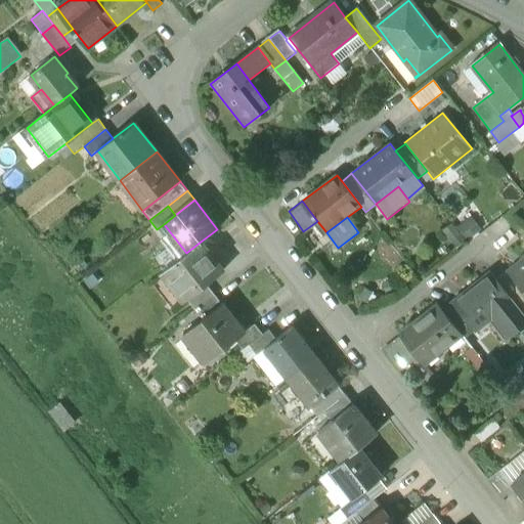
[(186,253),(162,272),(184,302),(187,299),(207,285),(224,271),(201,242),(186,253)]
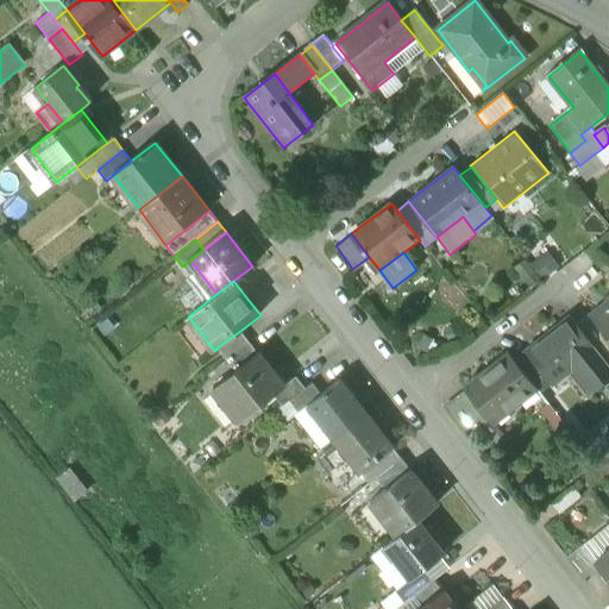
[(608,300),(589,316),(608,341),(608,300)]
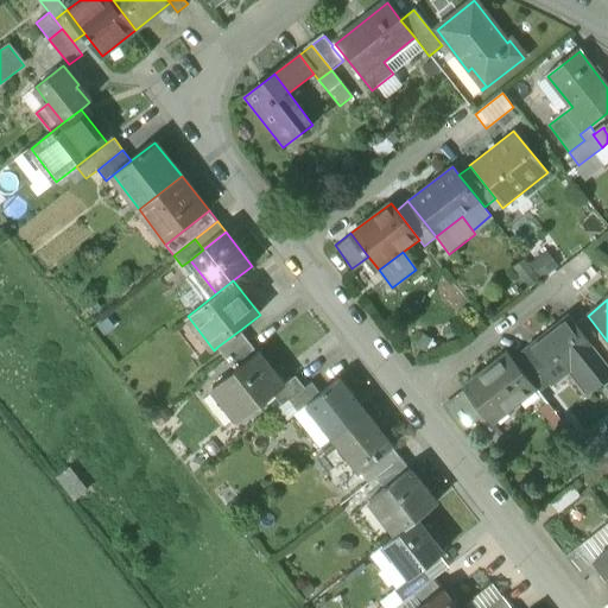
[(576,325),(607,367),(607,341),(588,316),(576,325)]
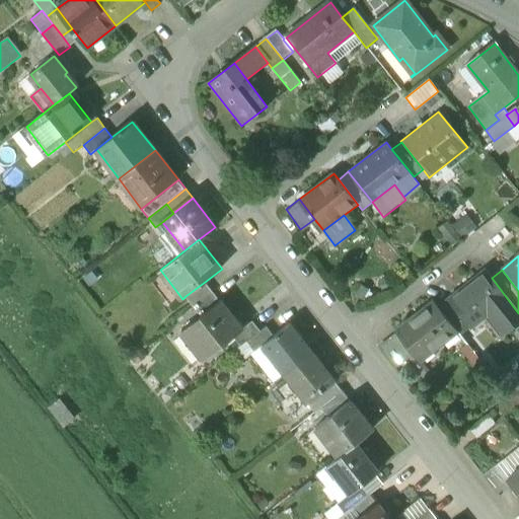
[(487,271),(448,300),(468,326),(470,328),(491,313),(505,332),(518,321),(518,313),(492,278),(487,271)]
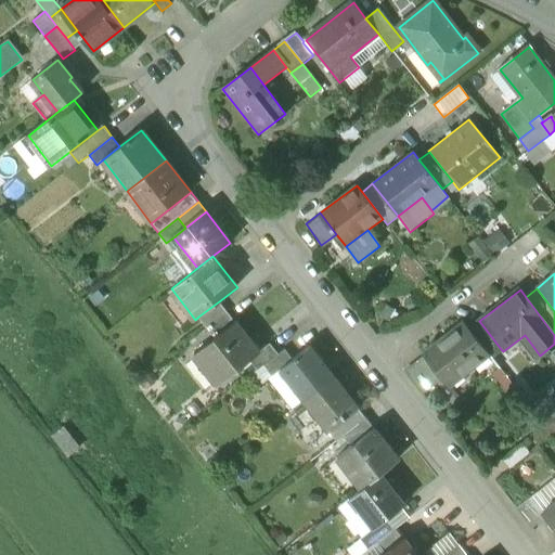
[(219,301),(198,317),(206,327),(227,311),(219,301)]
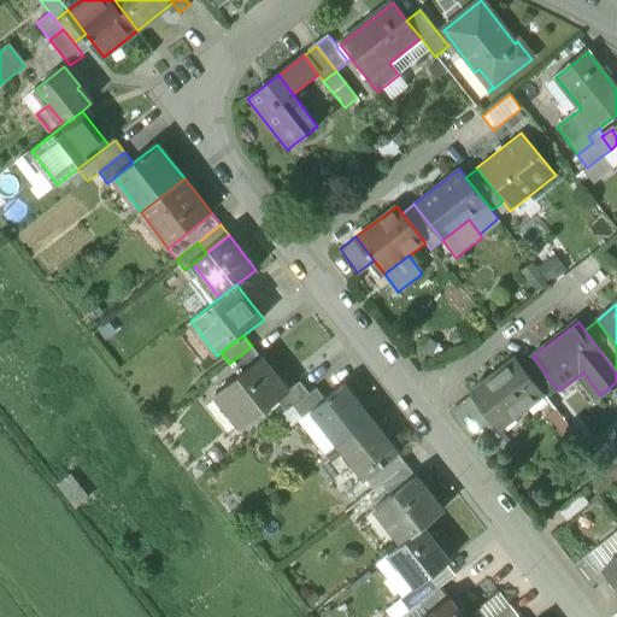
[(252,346),(229,364),(239,375),(260,357),(252,346)]
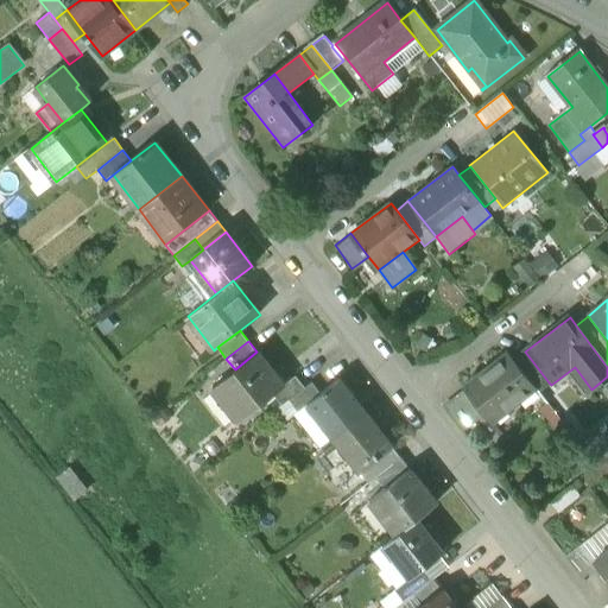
[(235,369),(211,387),(239,420),(274,393),(284,386),(283,385),(257,352),(235,369)]
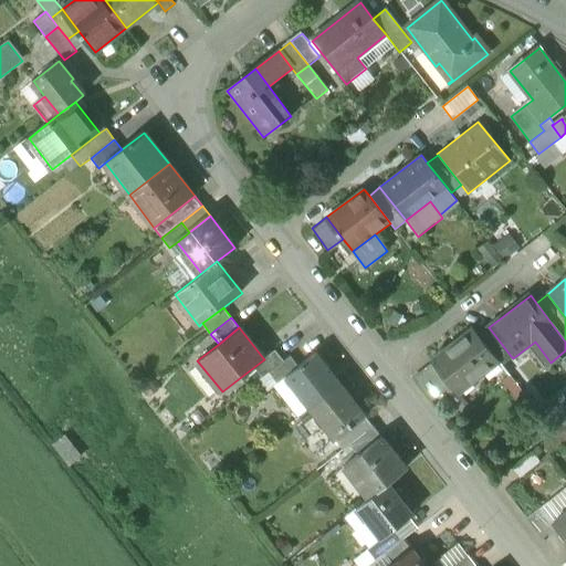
[(511,356),(489,327),(478,336),(498,362),(501,365),(511,356)]
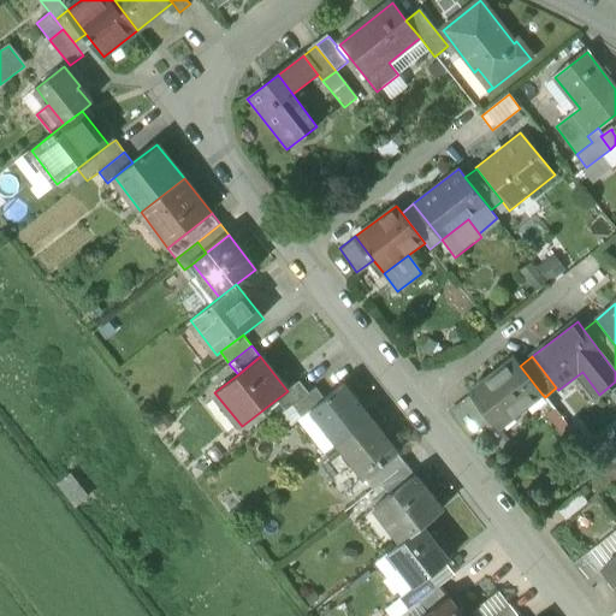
[(515,359),(471,394),(492,420),(497,428),(542,394),(520,366),(515,359)]
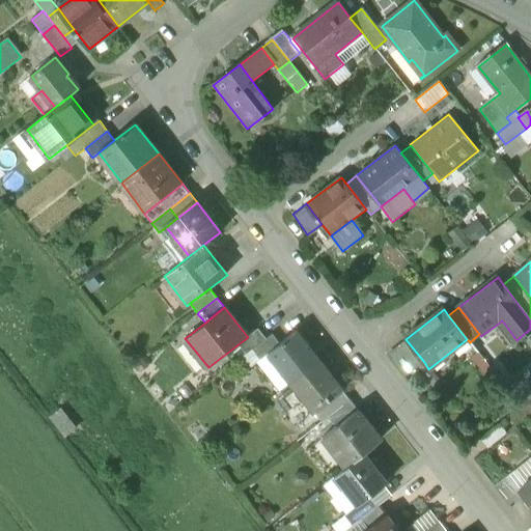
[(257,328),(247,336),(248,337),(240,343),(247,354),(252,351),(266,339),(257,328)]
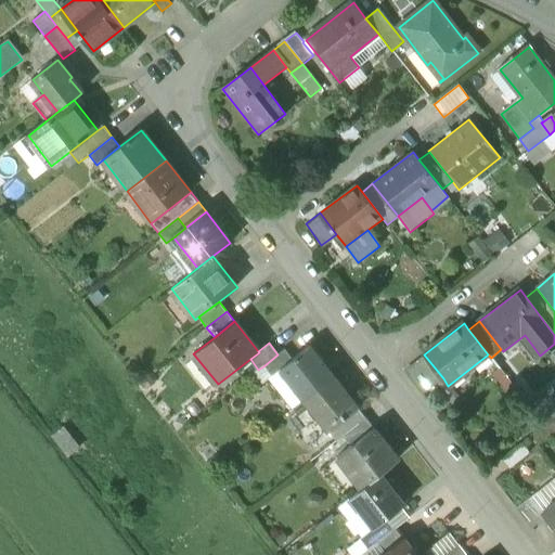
[(324,365),(309,346),(293,360),(280,370),(304,401),(334,378),(333,376),(331,377),(322,366),(324,365)]
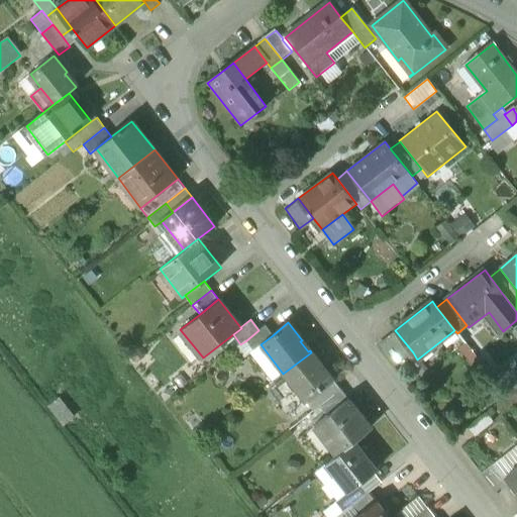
[(259,330),(245,341),(252,350),(261,344),(273,335),(265,325),(259,330)]
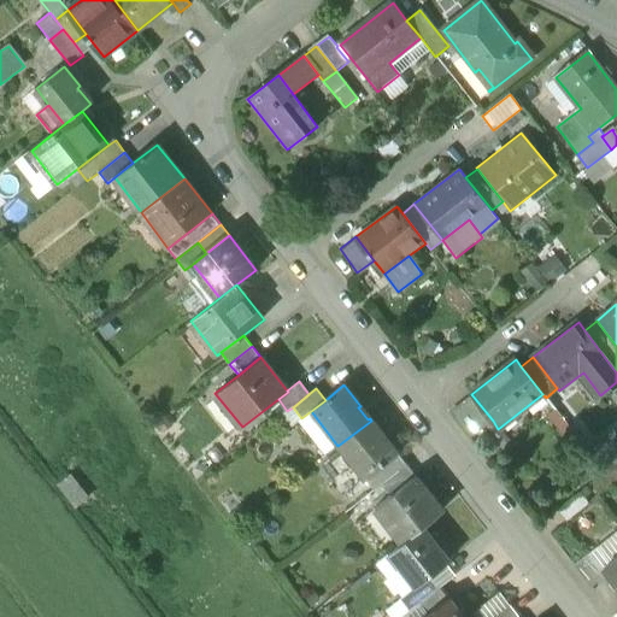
[(557,388),(546,398),(554,410),(566,400),(559,391),(557,388)]
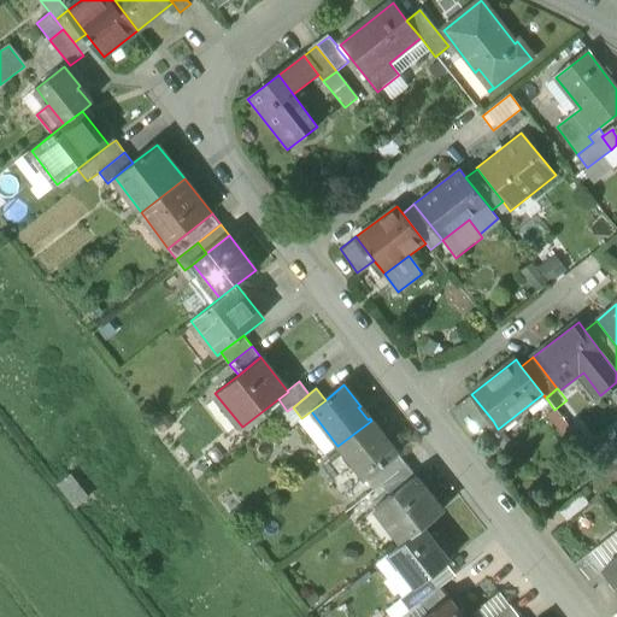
[(493,421),(471,394),(459,404),(480,432),(493,421)]
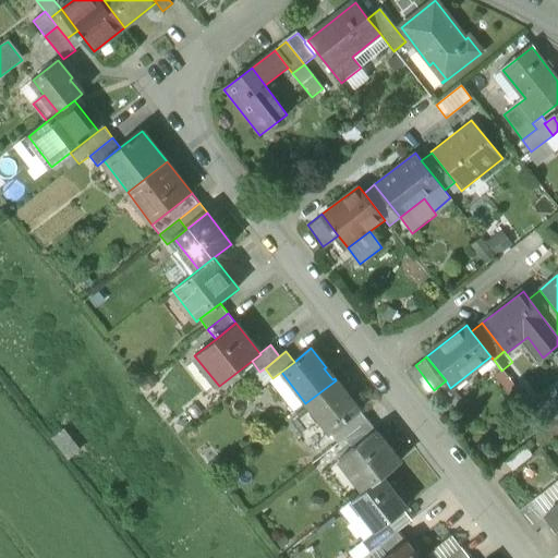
[(268,381),(273,378),(265,368),(259,372),(256,374),(264,385),(268,381)]
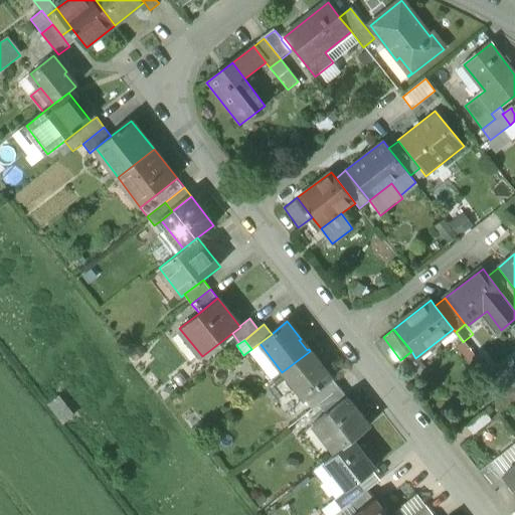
[(271,381),(282,372),(260,343),(251,349),(247,352),(271,381)]
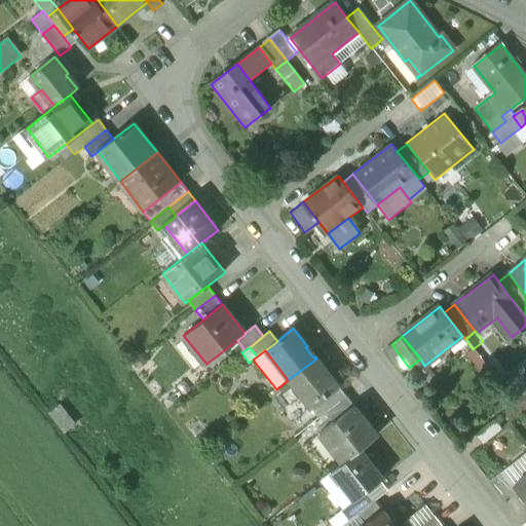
[(340,388),(316,359),(288,380),(311,410),(340,388)]
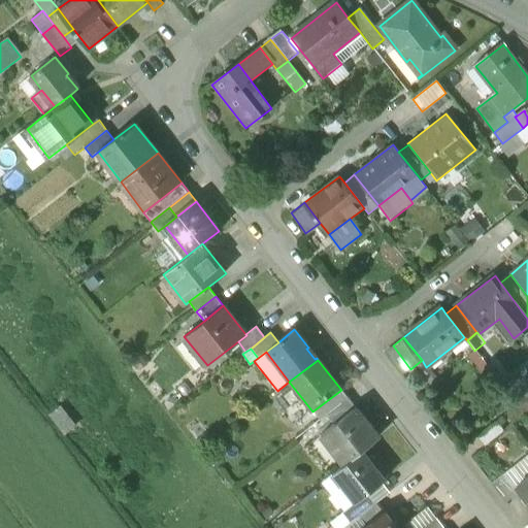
[(502,386),(518,405),(527,396),(527,370),(526,368),(502,386)]
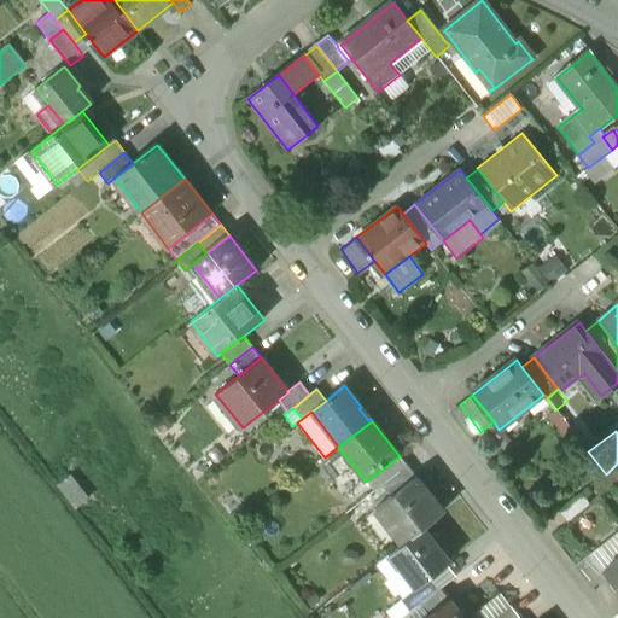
[(400,456),(366,482),(374,493),(383,485),(407,466),(400,456)]
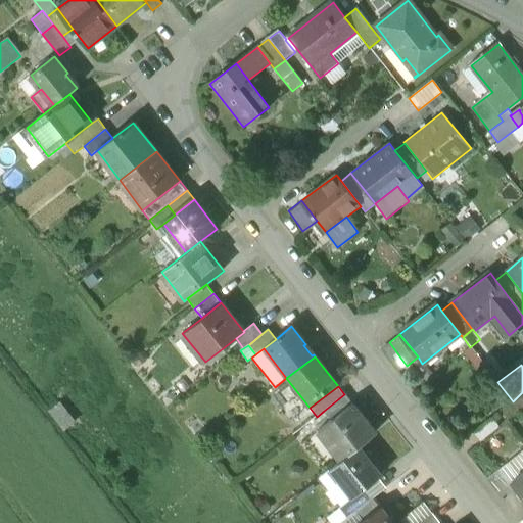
[(344,394),(324,411),(332,421),(352,405),(344,394)]
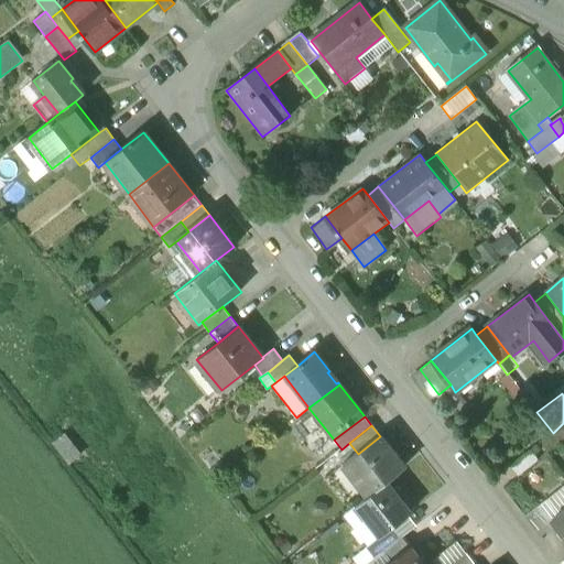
[(65,433),(52,443),(69,465),(83,455),(65,433)]
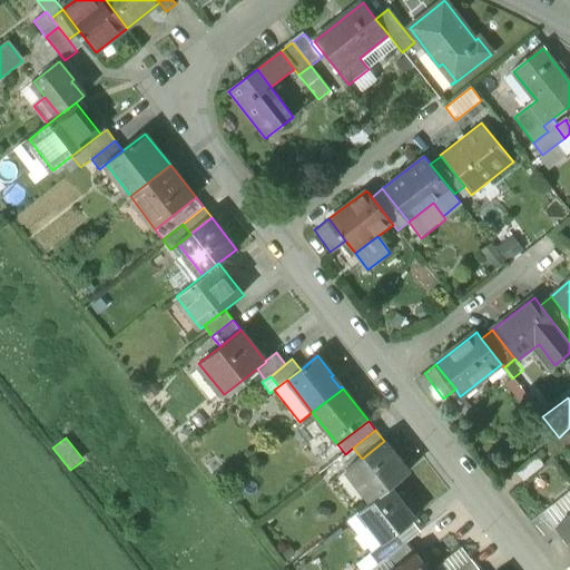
[(362,459),(347,470),(373,502),(391,488),(410,473),(384,441),(362,459)]
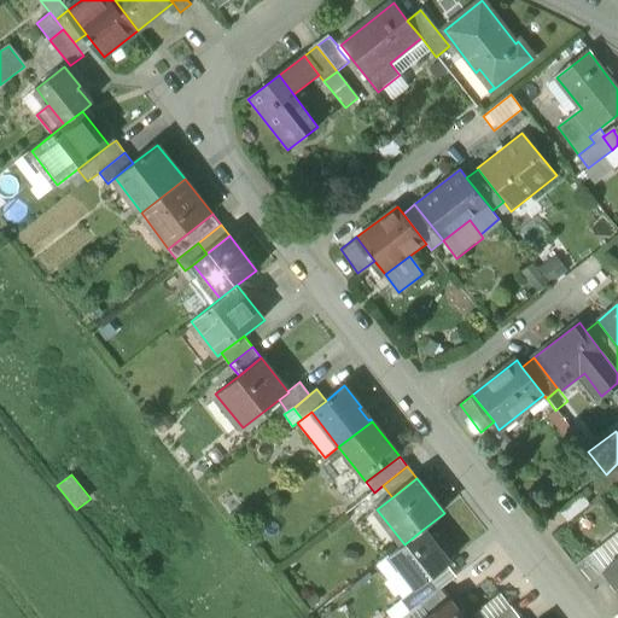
[(595,500),(587,489),(560,509),(569,520),(595,500)]
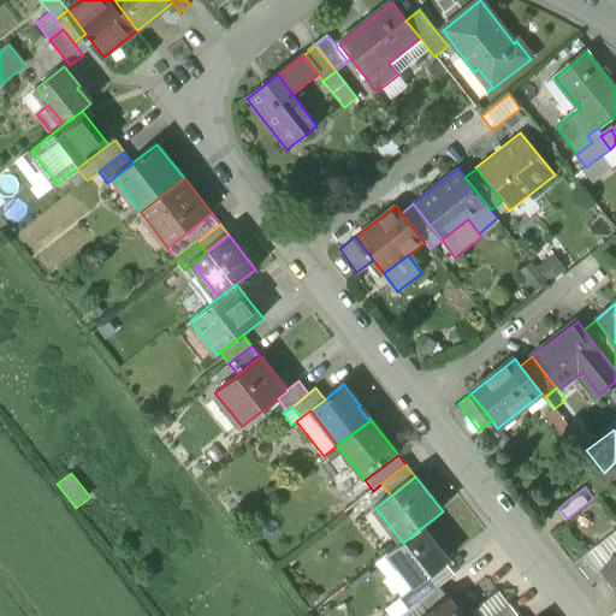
[(403,543),(389,554),(415,587),(430,575),(445,563),(449,561),(422,527),(403,543)]
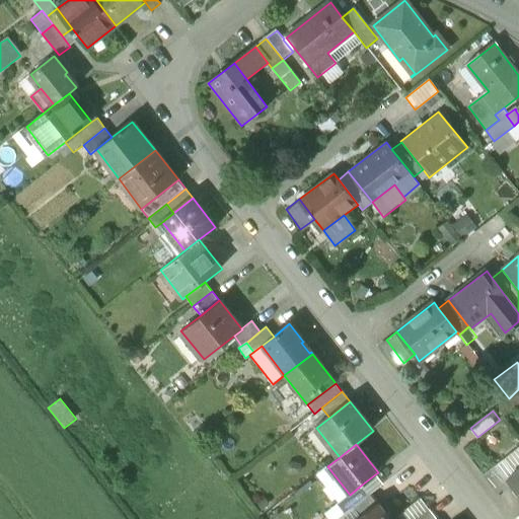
[(317,473),(340,502),(350,495),(327,466),(317,473)]
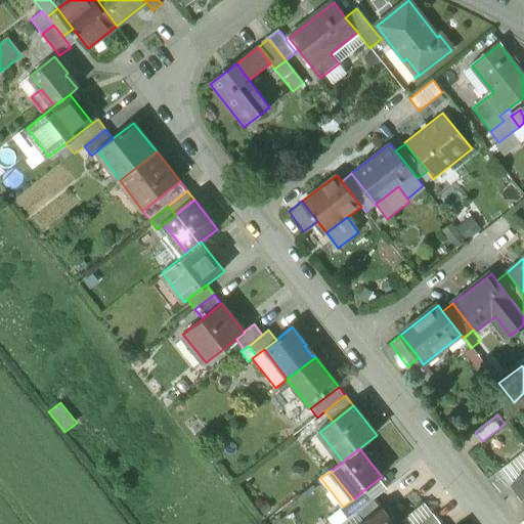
[(500,497),(514,487),(511,483),(509,484),(498,471),(487,480),(500,497)]
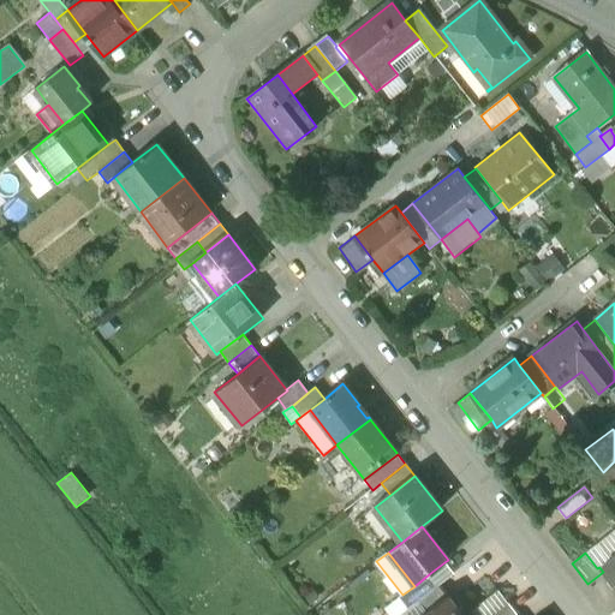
[(614,554),(599,567),(603,572),(614,586),(614,554)]
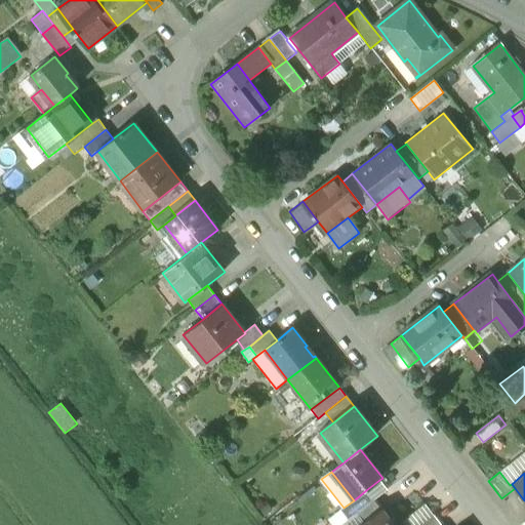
[(366,490),(374,500),(388,490),(379,480),(366,490)]
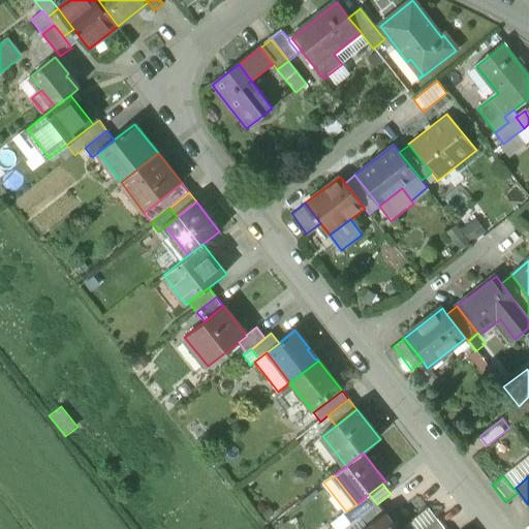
[(369,494),(356,504),(346,511),(343,515),(351,525),(359,520),(377,504),(369,494)]
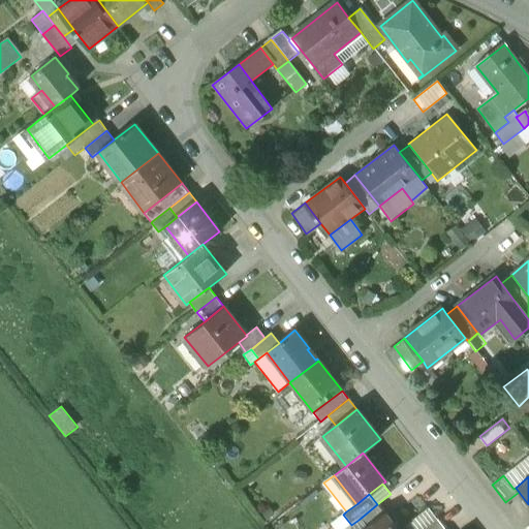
[(377,504),(359,520),(365,528),(384,515),(377,504)]
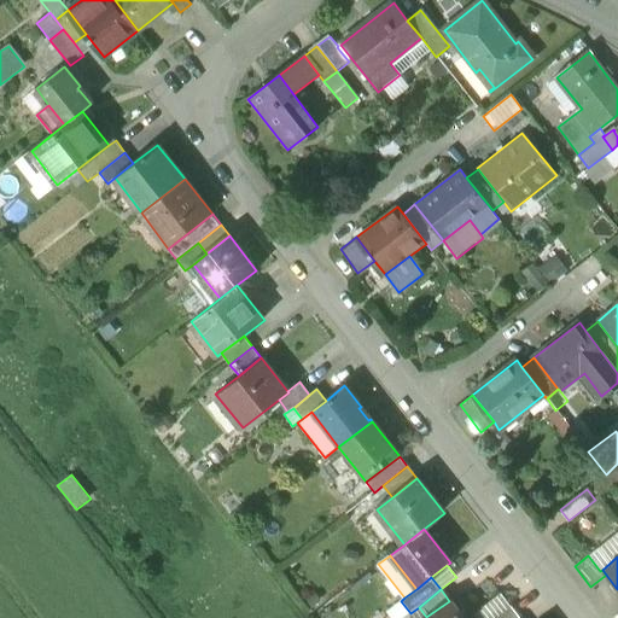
[(426,617),(462,617),(449,601),(426,617)]
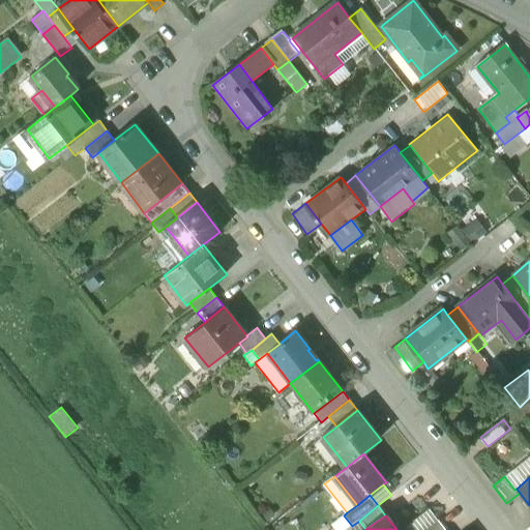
[(422,529),(445,529),(437,519),(422,529)]
